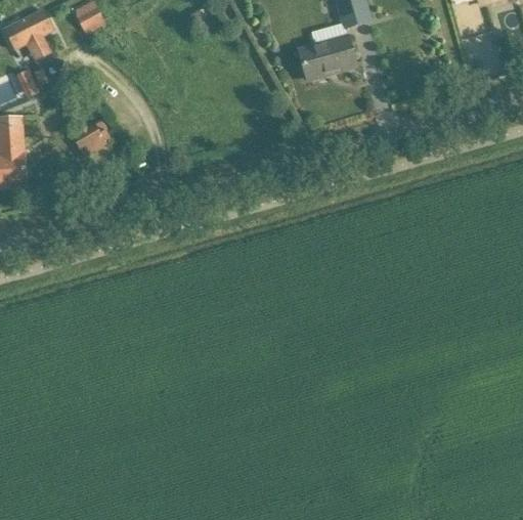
[(50,52),(42,35),(54,29),(48,17),(69,7),(64,0),(42,0),(40,1),(42,6),(3,28),(15,50),(27,44),(35,59),(50,52)]
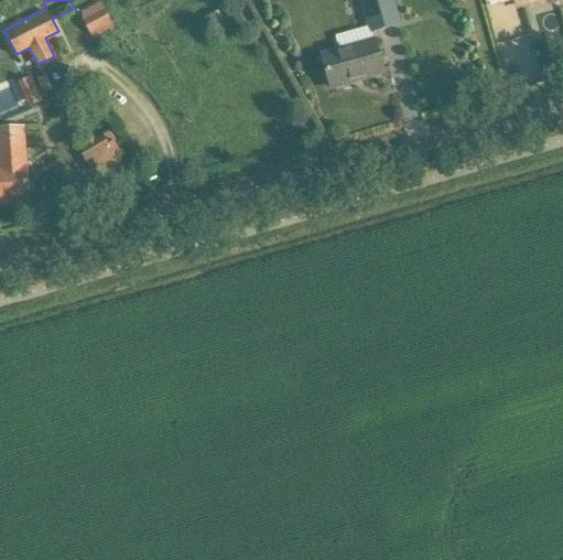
[(112,24),(103,6),(99,0),(97,0),(82,8),(83,17),(93,35),(112,24)]
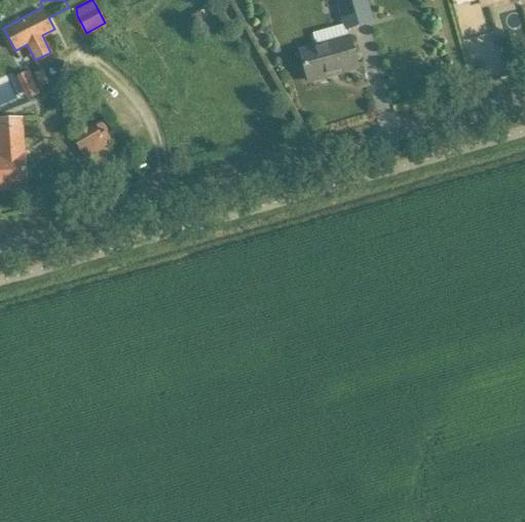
[(337,0),(345,26),(371,19),(366,0),(337,0)]
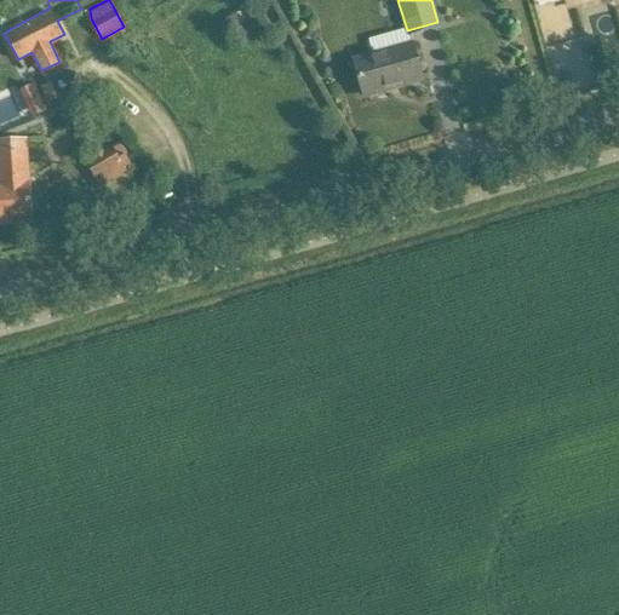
[(591,58),(618,51),(618,23),(613,0),(579,0),(580,9),(544,17),(557,75),(594,67),(591,58)]
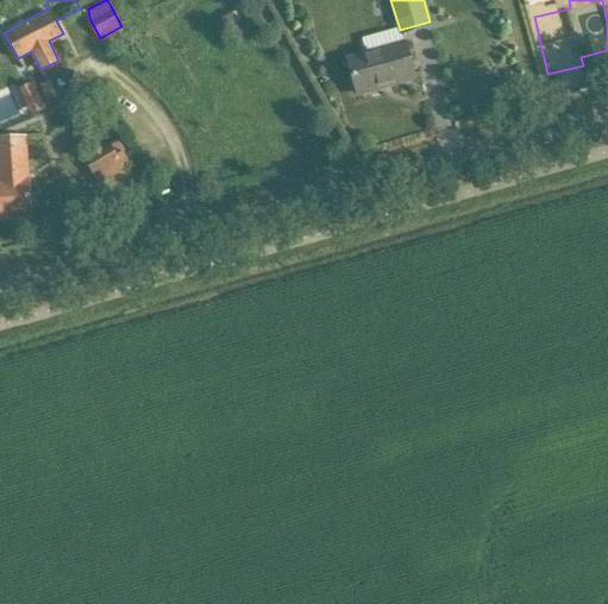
[(357,92),(413,75),(403,41),(348,56),(357,92)]
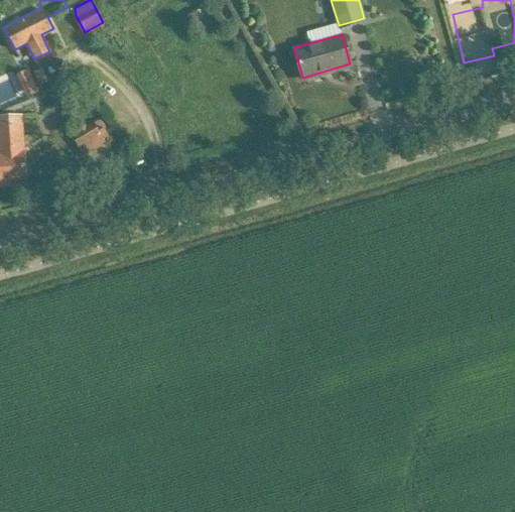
[(22,149),(19,113),(0,114),(0,183),(25,182),(24,162),(23,149),(22,149)]
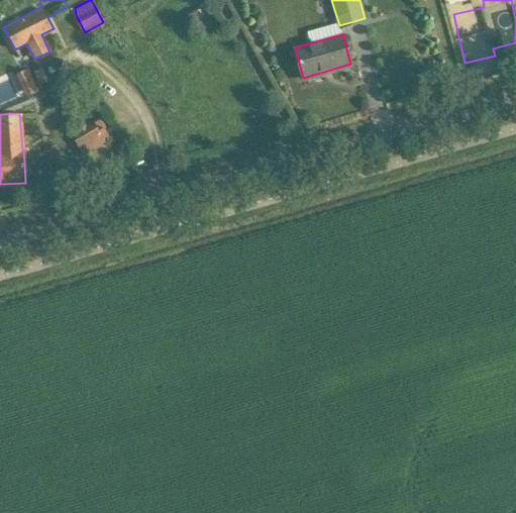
[(84,122),(78,126),(79,127),(71,132),(83,152),(110,136),(99,117),(85,125),(84,122)]
